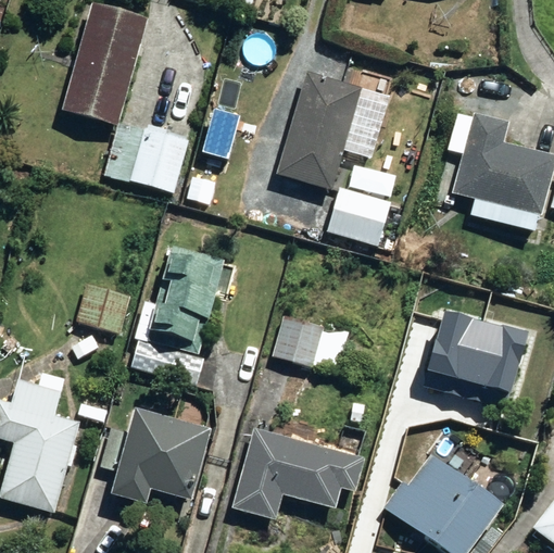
[(116,125),(147,17),(91,2),(62,110),(116,125)]
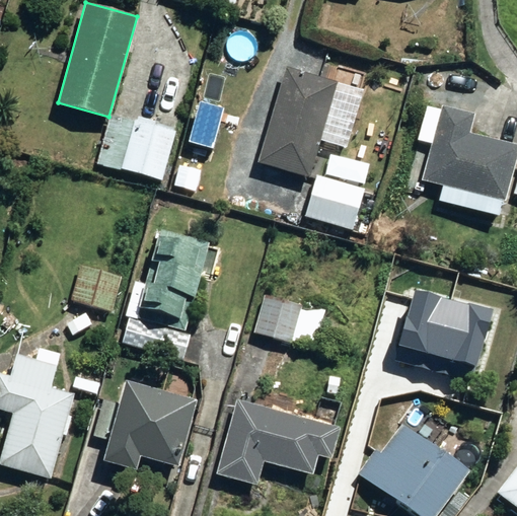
[(259,162),(308,177),(336,81),(285,67),(259,162)]
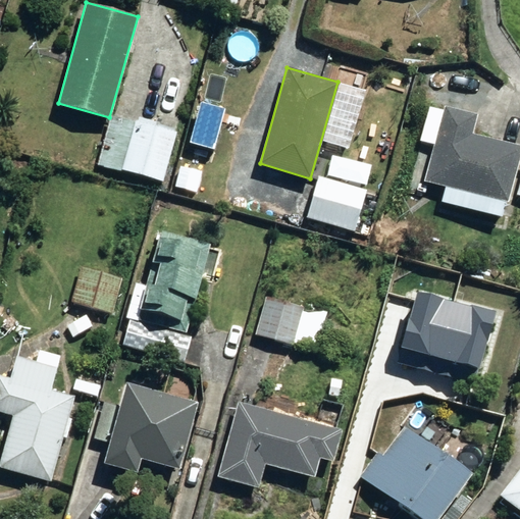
[(507,202),(519,158),(519,145),(471,133),(476,114),(443,105),(422,177),(507,202)]
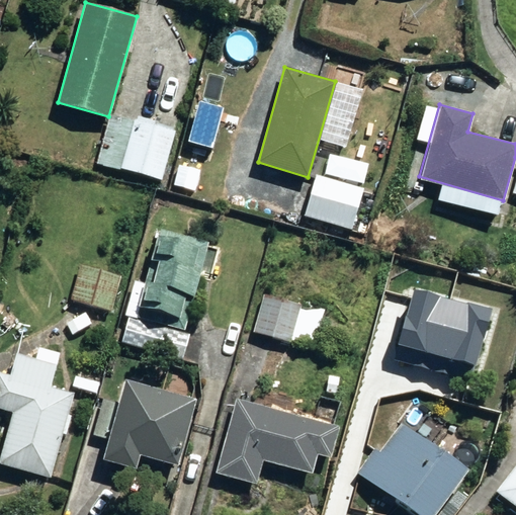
[(121,168),(134,118),(111,112),(97,161),(121,168)]
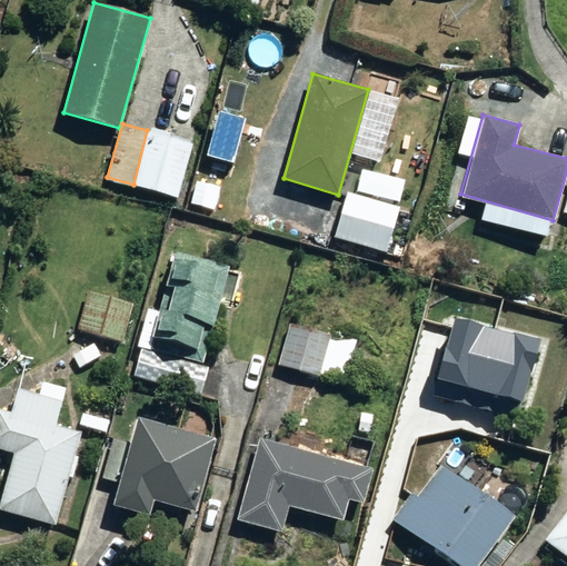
[(147,130),(133,185),(177,197),(191,144),(147,130)]
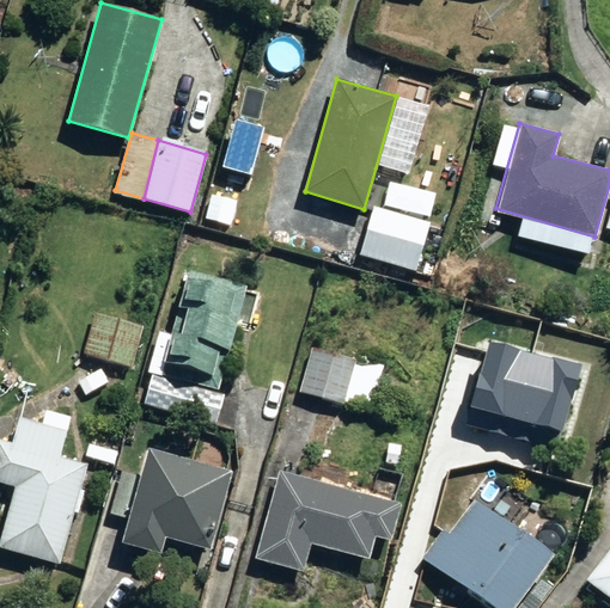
[(360,253),(415,270),(428,221),(374,207),(360,253)]
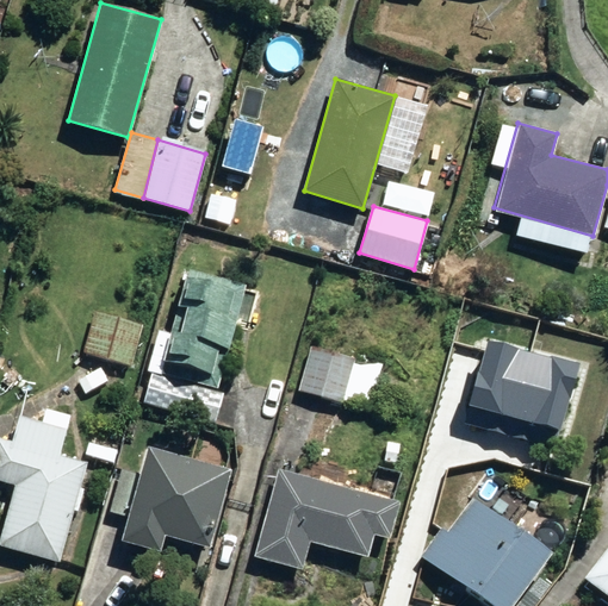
[(161,374),(217,388),(244,283),(188,268),(161,374)]
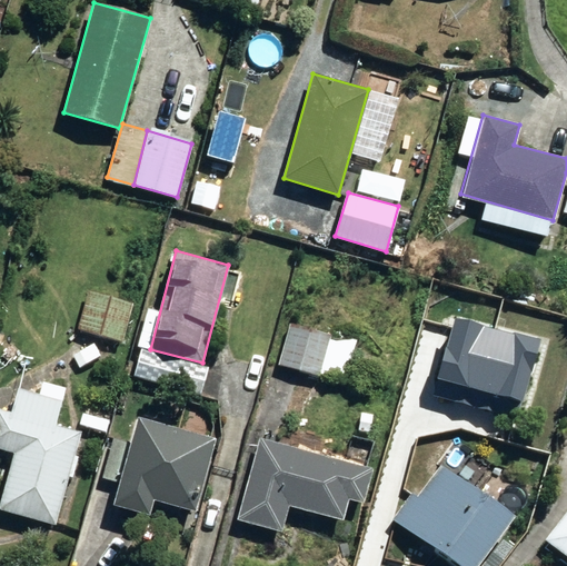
[(78,329),(122,341),(133,301),(89,290),(78,329)]
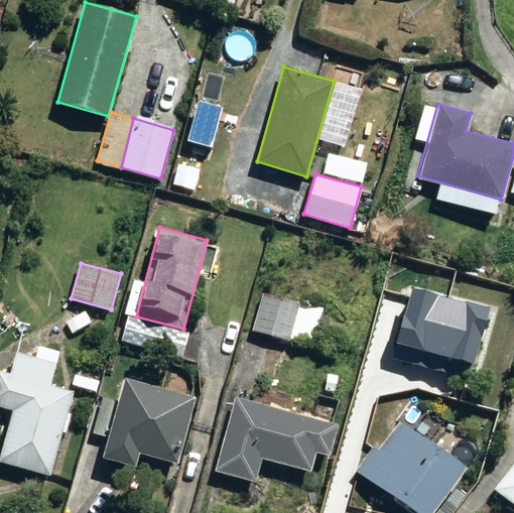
[(253,330),(288,339),(288,337),(313,344),(322,312),(297,306),(299,302),(264,291),(253,330)]
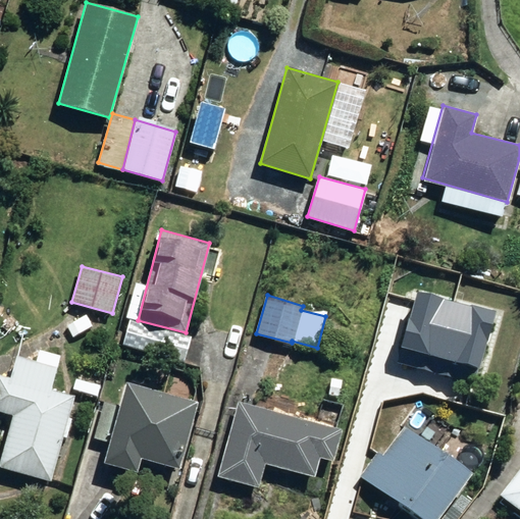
[(183,362),(190,335),(128,319),(121,346),(183,362)]
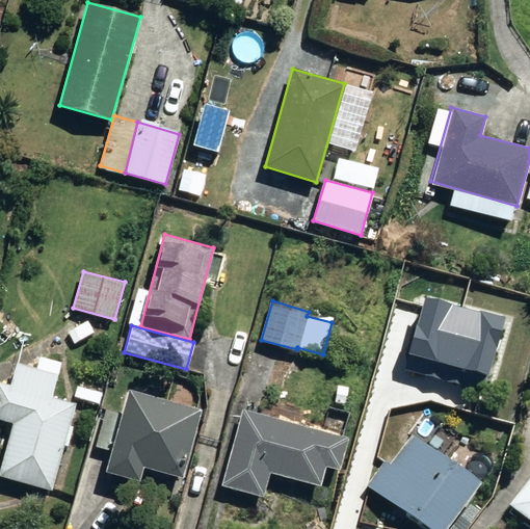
[(0,473),(0,476),(51,492),(75,405),(51,398),(61,362),(38,355),(34,370),(18,365),(10,389),(0,385),(0,421),(14,425),(0,473)]
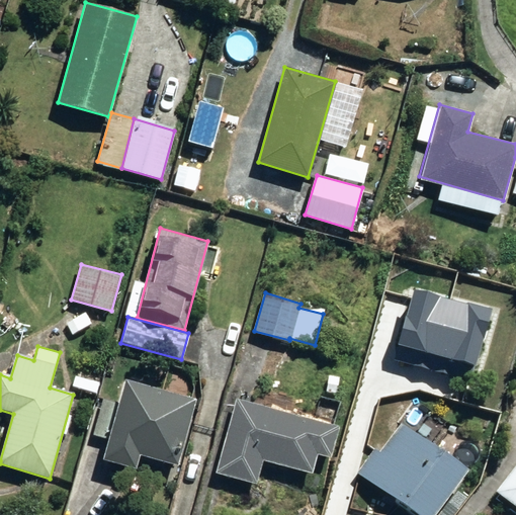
[(102,463),(135,471),(139,456),(176,467),(194,400),(124,381),(102,463)]
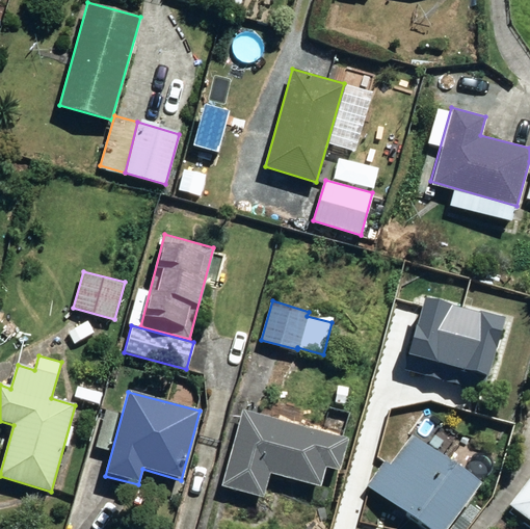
[(220,486),(261,498),(268,473),(320,486),(325,468),(339,471),(347,439),(241,411),(220,486)]
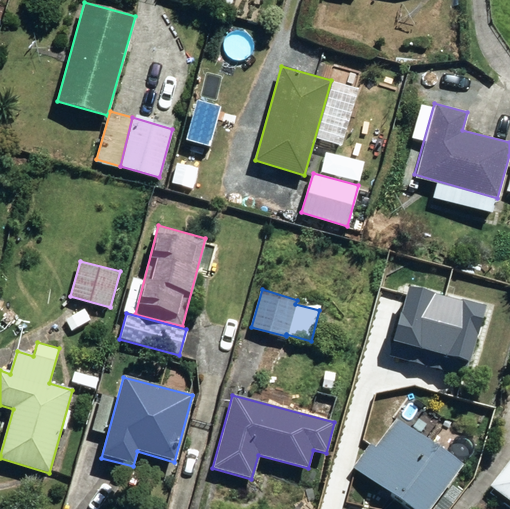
[(352,466),(410,508),(429,508),(460,467),(396,420),(376,447),(370,443),(352,466)]
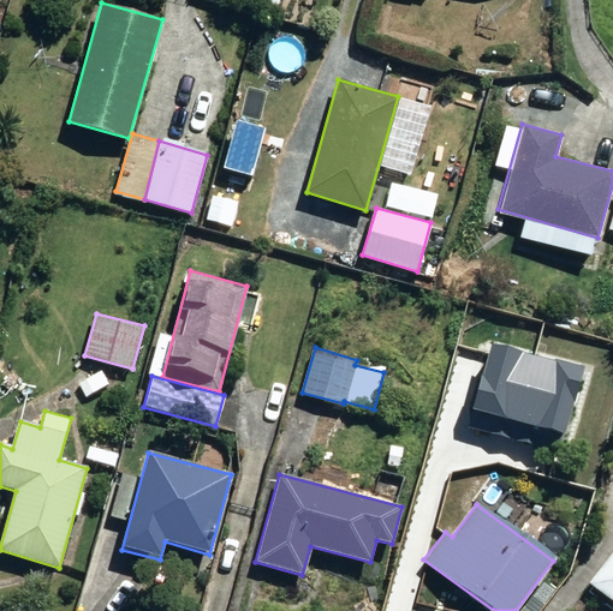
[(612,551),(589,582),(612,600),(612,551)]
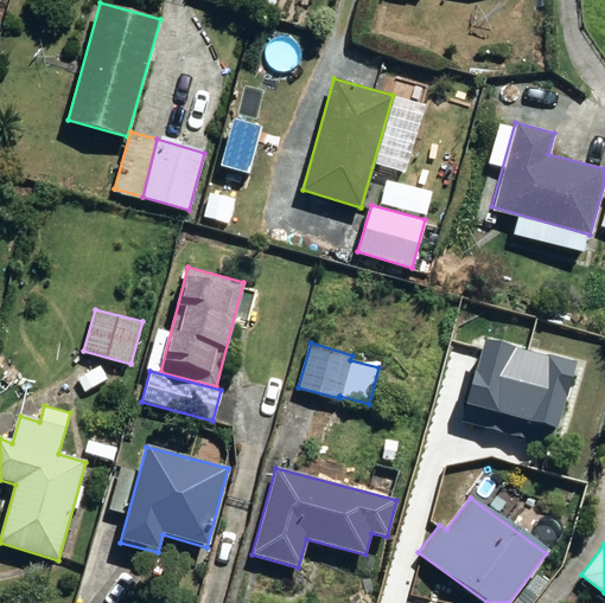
[(386,602),(419,602),(427,569),(395,562),(386,602)]
